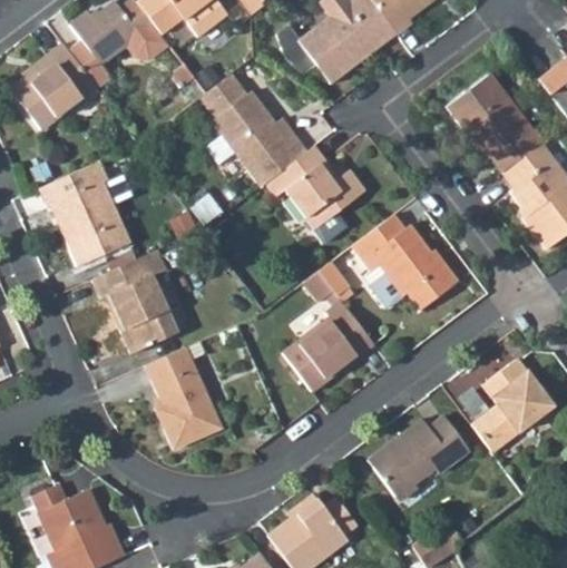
[(109,76),(100,65),(128,45),(155,25),(135,0),(124,0),(118,5),(115,0),(111,0),(91,15),(88,8),(68,22),(80,39),(69,48),(97,85),(109,76)]
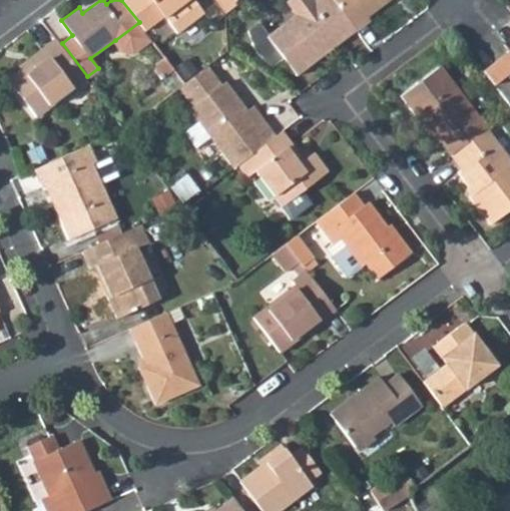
[(151,0),(164,16),(165,16),(177,31),(203,11),(194,0),(151,0)]
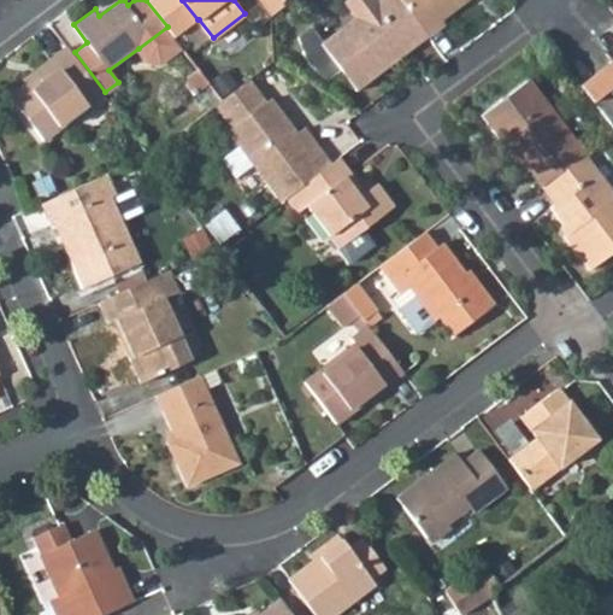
[(283,0),(260,0),(259,1),(273,21),(290,9),(283,0)]
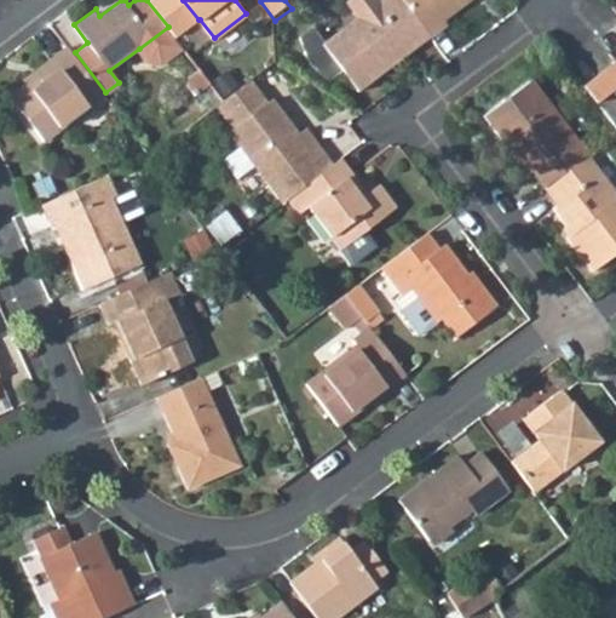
[(376,0),(357,15),(323,40),(312,27),(300,34),(305,62),(329,76),(340,69),(343,68),(360,90),(431,35),(403,0),(376,0)]
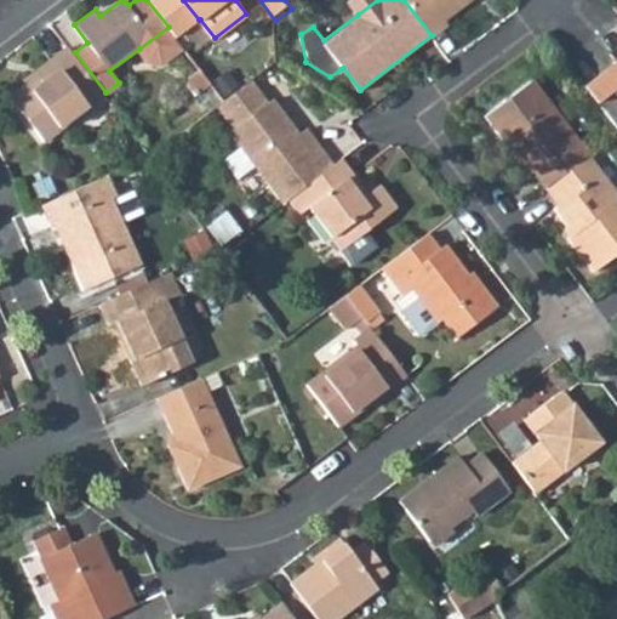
[(346,0),(358,15),(377,0),(346,0)]
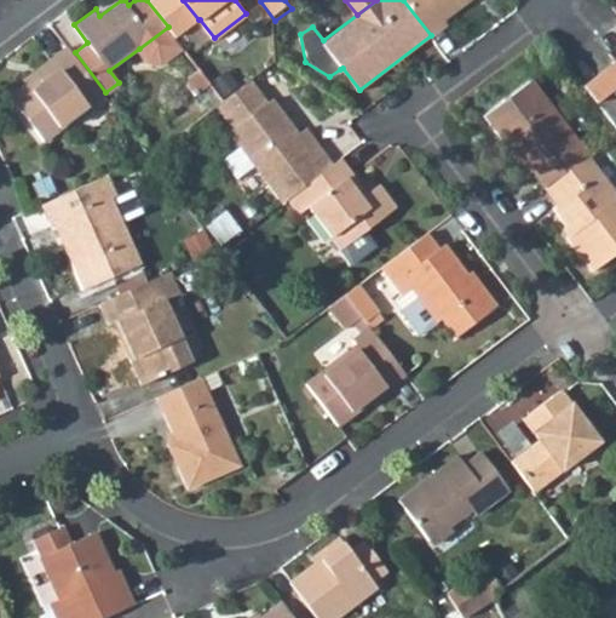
[(403,0),(431,35),(452,19),(449,17),(471,0),(403,0)]
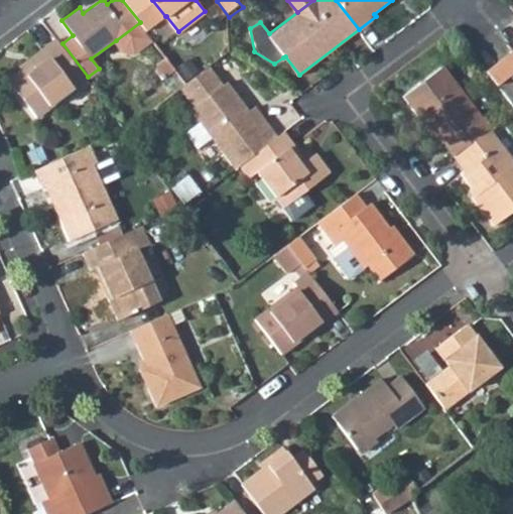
[(140,22),(116,40),(123,50),(134,51),(152,38),(140,22)]
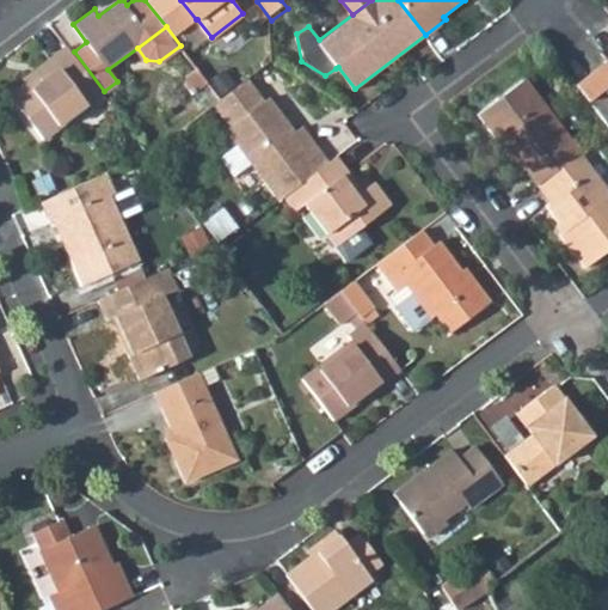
[(50,56),(56,62),(29,84),(12,96),(44,138),(105,93),(104,91),(74,52),(67,43),(50,56)]
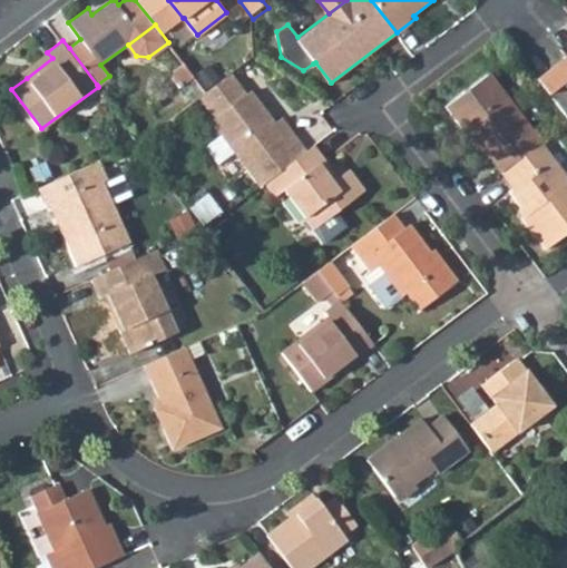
[(47,52),(21,71),(27,78),(52,58),(47,52)]
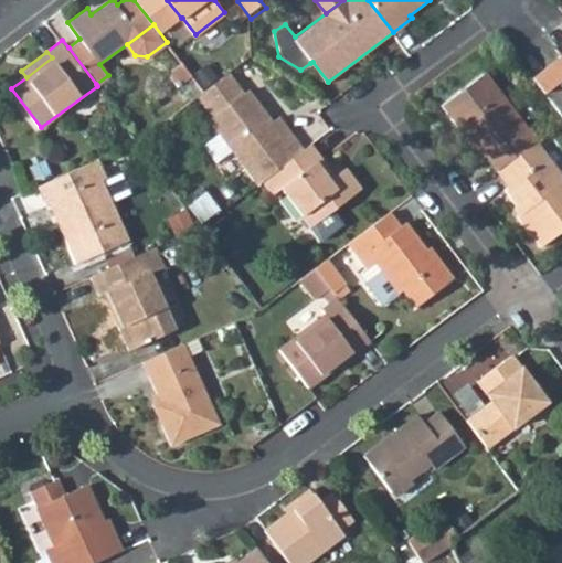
[(561,63),(538,83),(561,115),(561,63)]
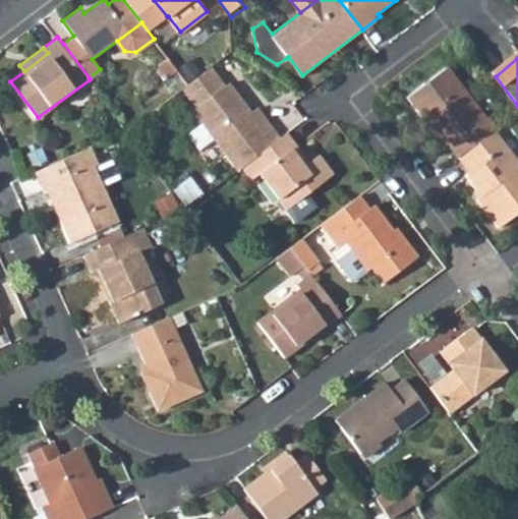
[(171,78),(179,72),(170,61),(158,69),(164,78),(171,78)]
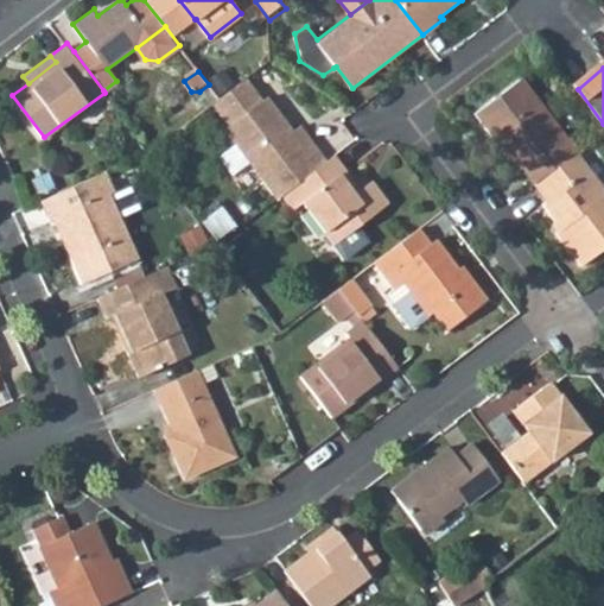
[(215,107),(229,126),(223,131),(237,149),(250,166),(278,203),(285,199),(331,164),(316,145),(310,150),(298,133),(269,98),(265,101),(248,81),(222,101),(215,107)]
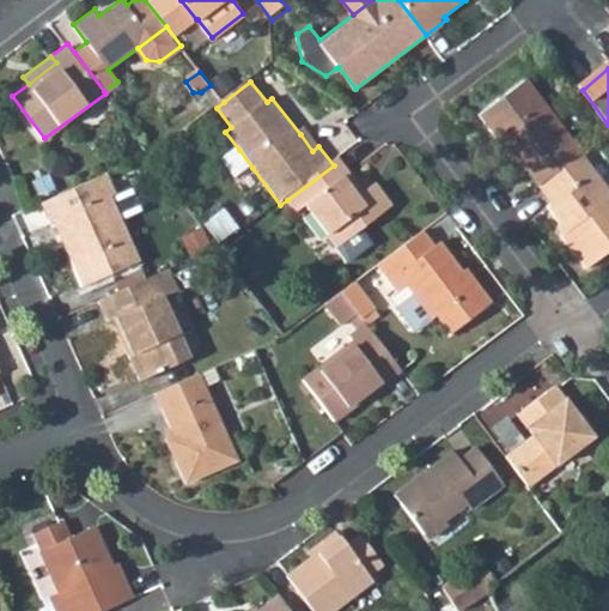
[(503,139),(512,153),(510,156),(524,174),(529,170),(541,187),(583,155),(528,84),(482,119),(499,141),(503,139)]
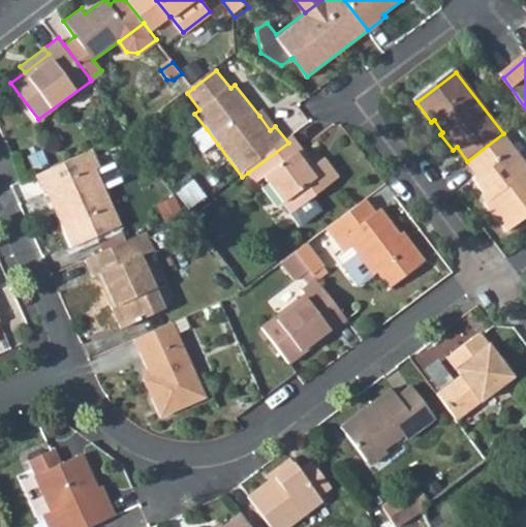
[(270,130),(275,126),(265,112),(259,116),(270,130)]
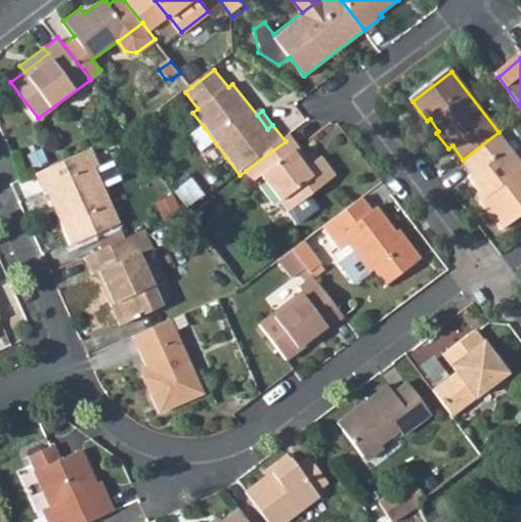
[(436,133),(438,131),(430,119),(427,121),(436,133)]
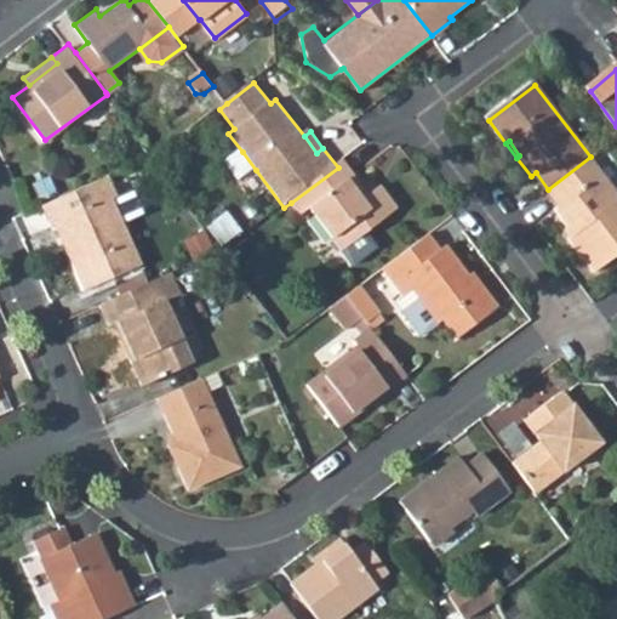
[(256,170),(243,152),(227,164),(240,182),(256,170)]
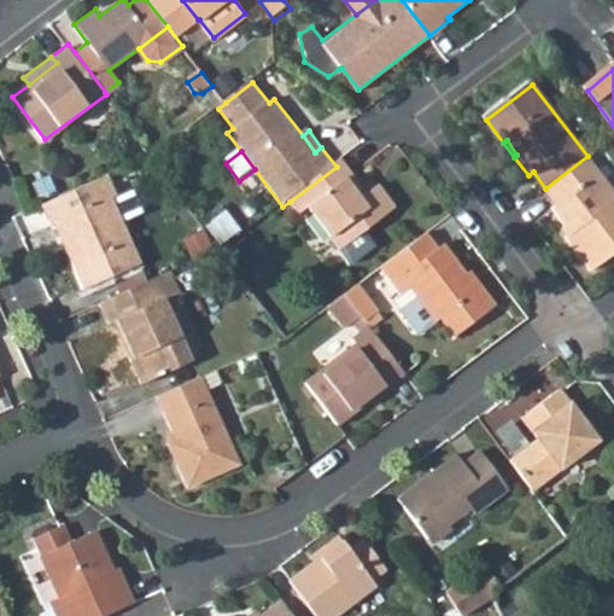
[(592,266),(613,249),(613,191),(588,156),(545,189),(559,207),(556,210),(572,231),(567,233),(592,266)]
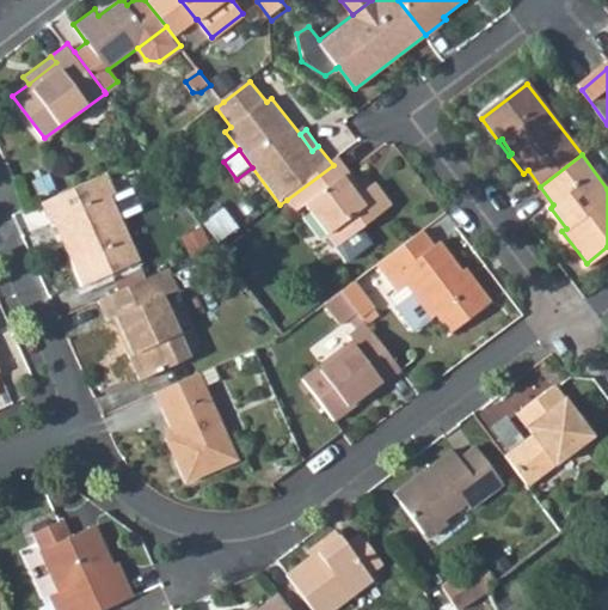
[(375,181),(364,189),(341,159),(333,165),(287,200),(295,211),(305,203),(330,236),(358,213),(368,225),(394,206),(375,181)]
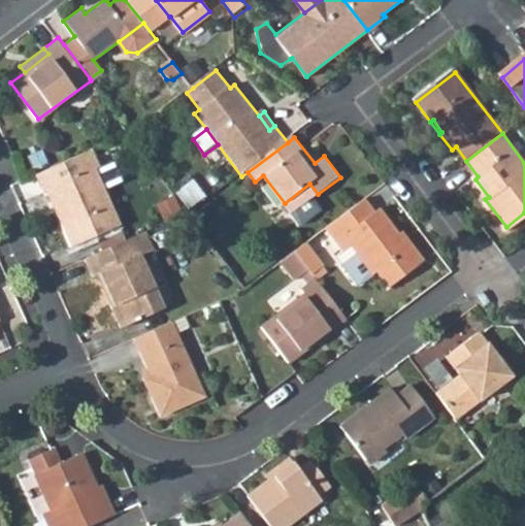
[(99,170),(103,168),(95,151),(36,177),(43,193),(46,191),(72,247),(124,224),(99,170)]
